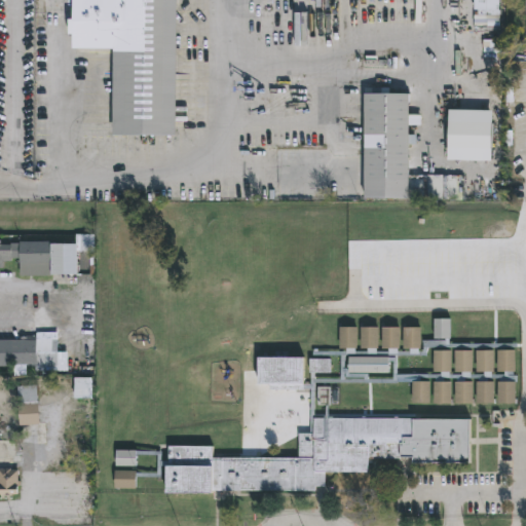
[(176,0),(175,134),(111,133),(112,50),(71,49),(71,35),(67,35),(67,21),(71,21),(71,0),(176,0)]
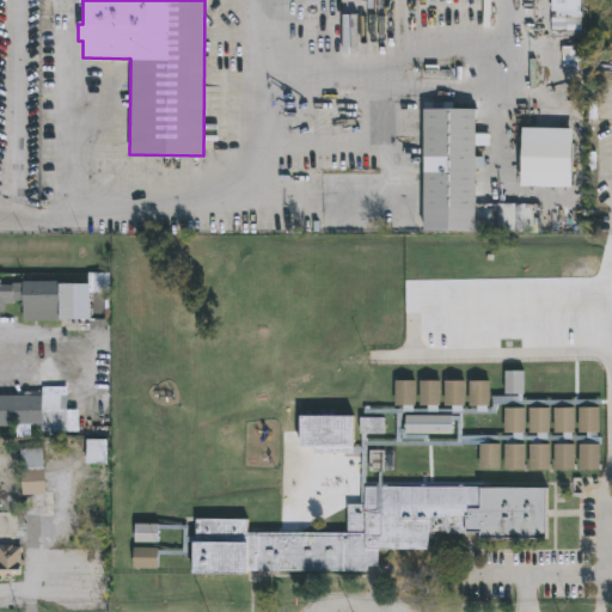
[(485,101),(485,104),(490,104),(490,112),(477,112),(477,157),(485,157),(485,169),(476,169),(476,230),(424,230),(424,112),(426,112),(426,104),(435,104),(435,112),(458,112),(458,101),(485,101)]
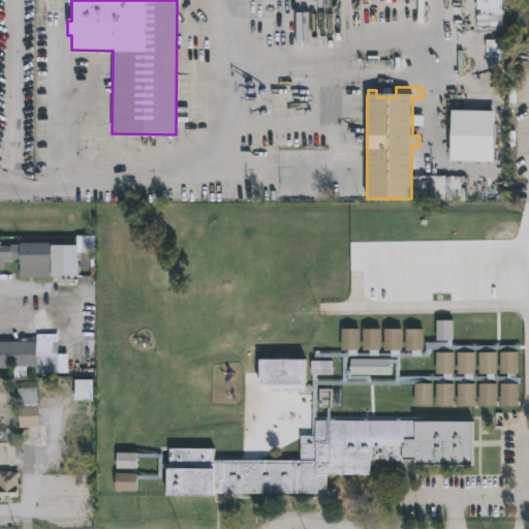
[(51,244),(51,246),(78,246),(78,277),(51,277),(51,269),(20,269),(20,261),(12,261),(12,263),(3,263),(3,271),(0,271),(0,247),(10,247),(10,245),(20,245),(20,244),(51,244)]
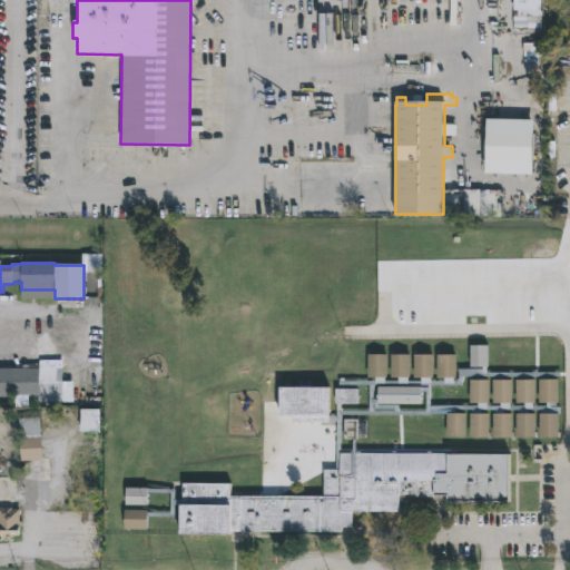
[(487,366),(488,366),(488,372),(561,372),(561,376),(463,376),(463,385),(374,384),(373,399),(376,399),(376,386),(421,386),(430,386),(430,405),(479,405),(479,403),(469,403),(469,379),(488,379),(488,405),(501,405),(501,403),(491,403),(491,379),(510,380),(510,405),(524,405),(524,402),(514,402),(516,379),(533,379),(533,405),(547,405),(547,402),(538,402),(538,379),(557,379),(557,402),(550,402),(550,406),(560,406),(560,414),(558,414),(558,436),(538,436),(538,413),(542,413),(542,410),(528,410),(528,413),(534,413),(533,438),(514,436),(514,413),(519,413),(519,410),(503,410),(503,413),(511,413),(511,436),(492,436),(492,413),(495,413),(495,410),(481,410),(481,413),(488,413),(488,436),(468,436),(469,413),(472,413),(472,410),(457,410),(457,412),(464,413),(463,436),(444,436),(444,413),(451,413),(451,410),(431,410),(431,415),(341,414),(341,453),(507,453),(507,502),(445,501),(445,494),(432,494),(432,497),(403,497),(403,502),(399,502),(399,512),(351,511),(351,527),(340,527),(340,532),(226,531),(226,534),(176,534),(176,504),(175,504),(175,521),(170,521),(170,517),(146,517),(146,529),(123,529),(123,510),(146,510),(146,512),(170,512),(170,492),(146,492),(145,504),(124,504),(124,488),(176,488),(176,499),(180,499),(180,483),(228,483),(228,495),(322,495),(322,469),(336,469),(336,422),(291,421),(291,416),(276,416),(276,386),(326,386),(326,415),(336,415),(336,404),(333,404),(333,389),(357,389),(357,404),(341,404),(341,410),(369,410),(370,385),(338,384),(338,380),(375,381),(375,377),(366,377),(366,353),(385,353),(385,381),(399,381),(399,377),(389,377),(389,353),(409,353),(408,381),(421,381),(421,377),(412,377),(412,353),(431,353),(431,380),(444,380),(444,377),(435,377),(435,354),(454,354),(454,381),(459,381),(459,369),(483,369),(483,366),(469,366),(469,345),(487,345),(487,366)]
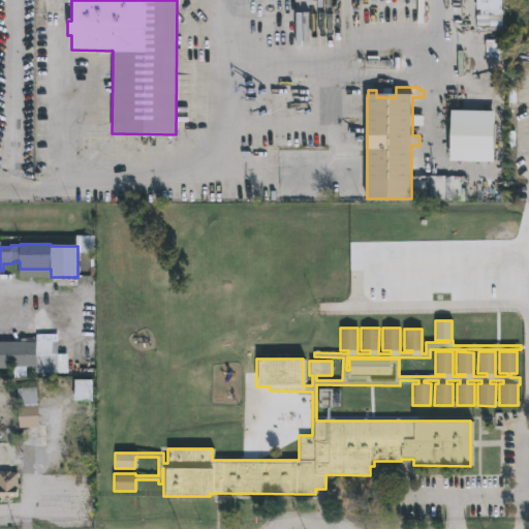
[(25,338),(25,341),(35,341),(35,368),(0,368),(0,341),(19,341),(19,338),(25,338)]
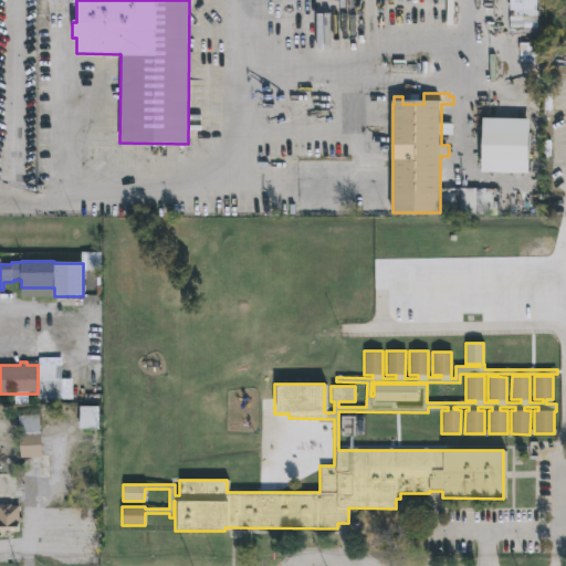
[(97,429),(77,429),(77,406),(97,406),(97,429)]
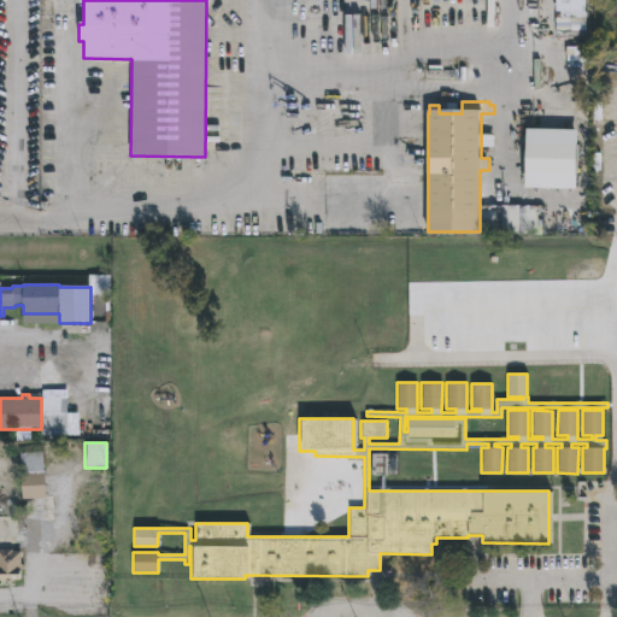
[(45,497),(21,498),(18,453),(42,452),(45,497)]
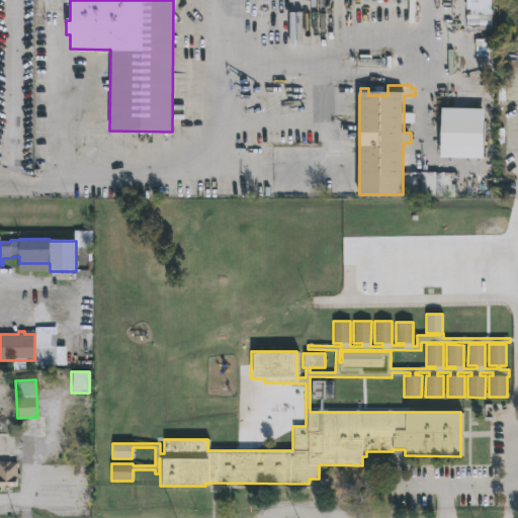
[(0,461),(16,462),(16,488),(0,487),(0,461)]
